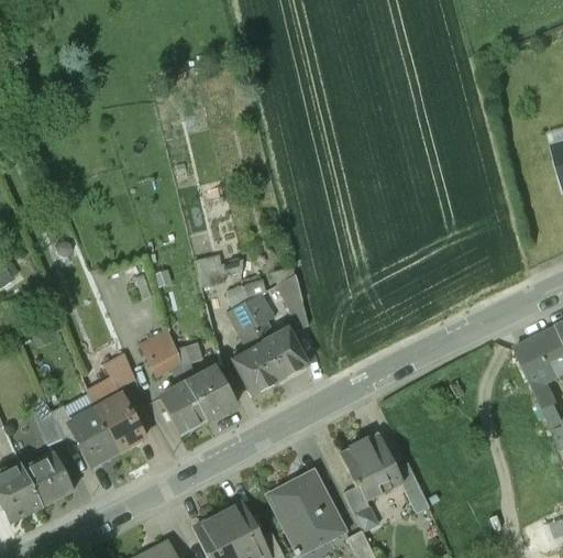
[(562,140),(559,141),(562,155),(553,157),(562,186),(562,185),(562,140)]
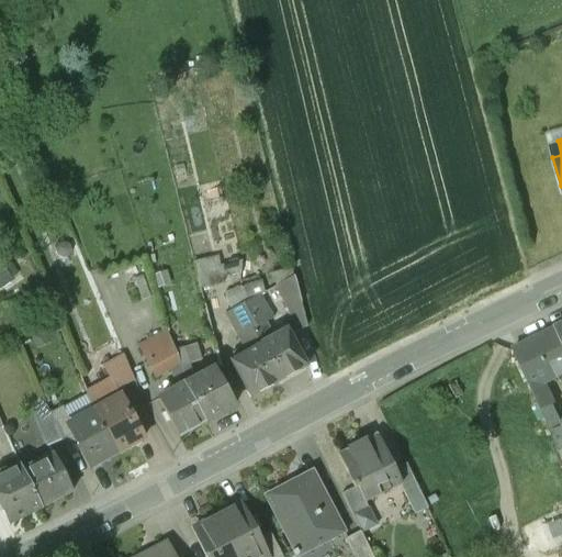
[(292,262),(274,267),(291,323),(308,318),(292,262)]
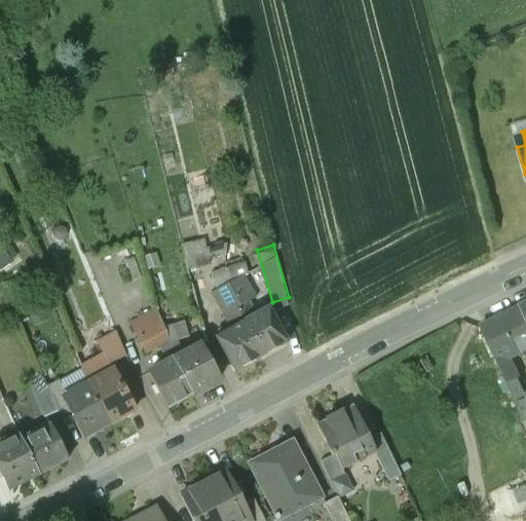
[(241,271),(227,280),(238,301),(248,296),(253,293),(241,271)]
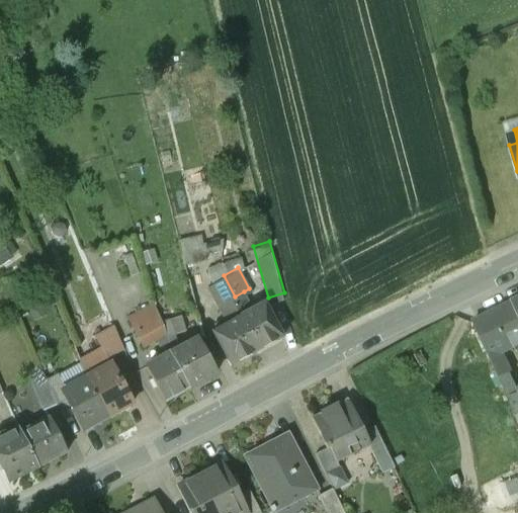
[(200,273),(187,277),(195,307),(207,304),(200,273)]
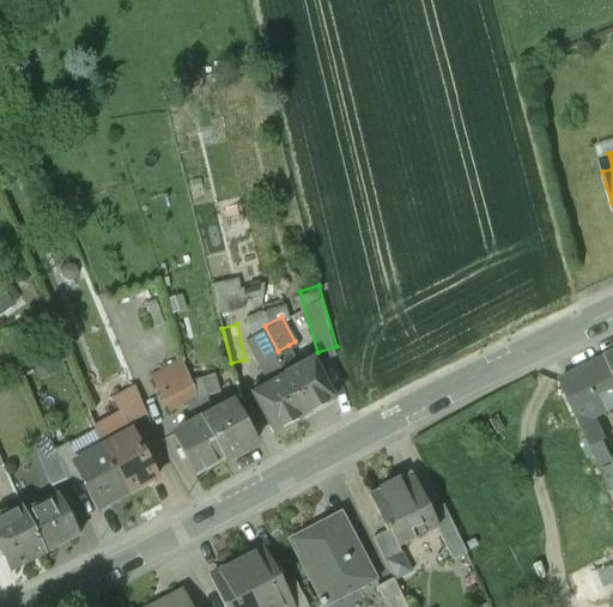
[(265,326),(246,337),(259,362),(274,353),(278,351),(265,326)]
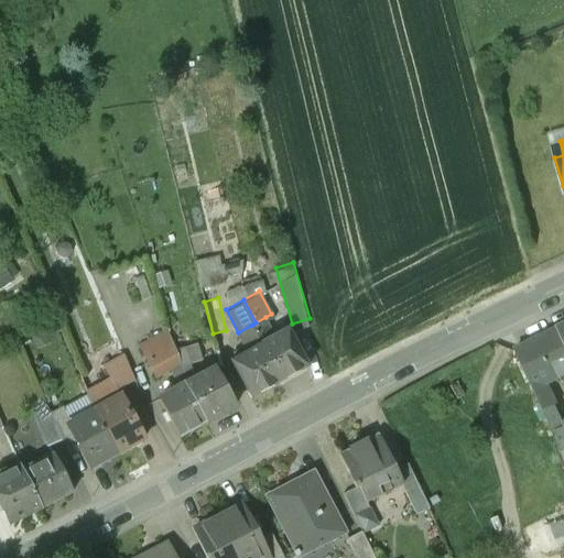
[(286,326),(272,334),(271,327),(266,317),(256,323),(252,325),(260,340),(258,341),(278,378),(306,362),(286,326)]
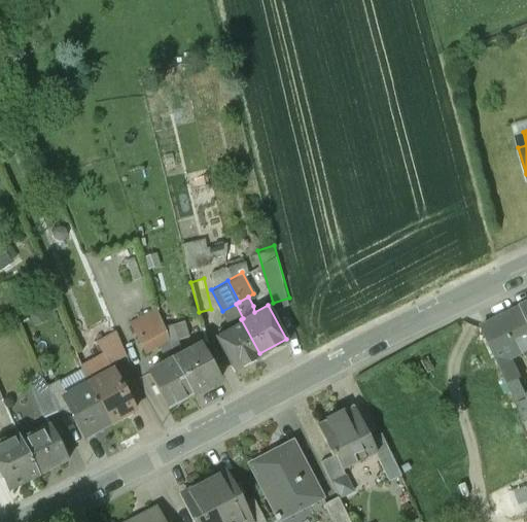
[(526,318),(519,303),(479,322),(497,360),(526,346),(526,318)]
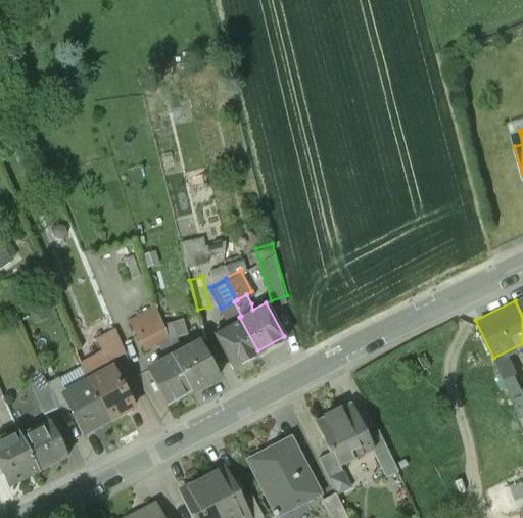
[(231,322),(212,332),(231,365),(257,350),(239,317),(241,316),(234,301),(221,309),(226,318),(231,322)]
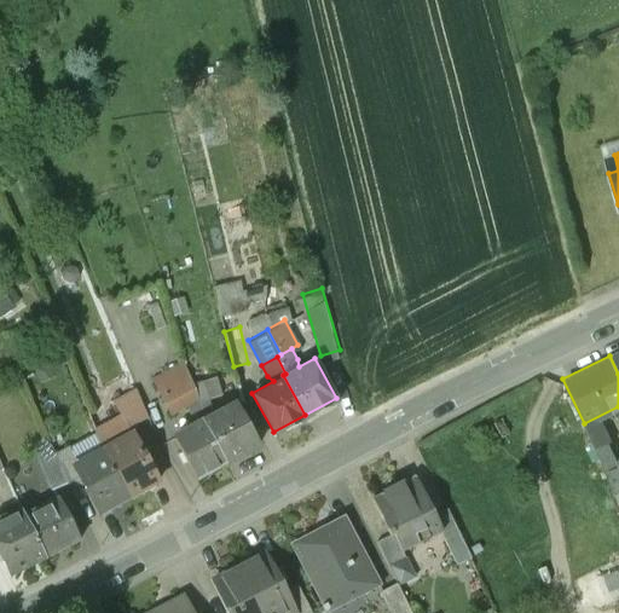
[(207,370),(190,379),(196,397),(221,382),(209,362),(203,365),(207,370)]
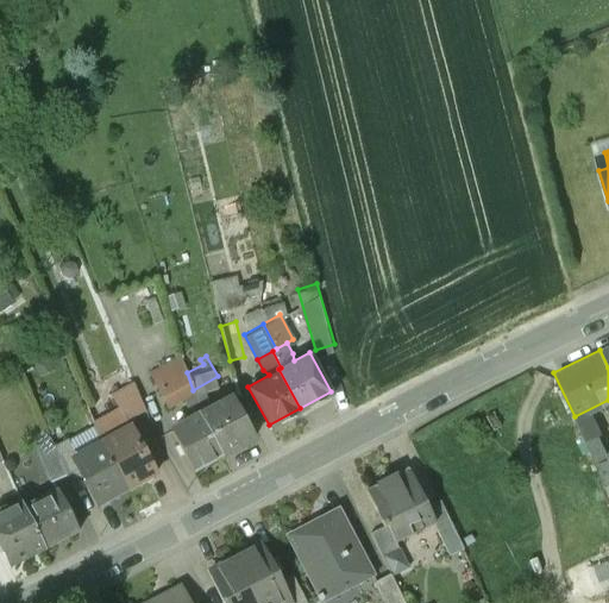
[(187,372),(164,385),(161,381),(157,383),(169,404),(193,390),(187,372)]
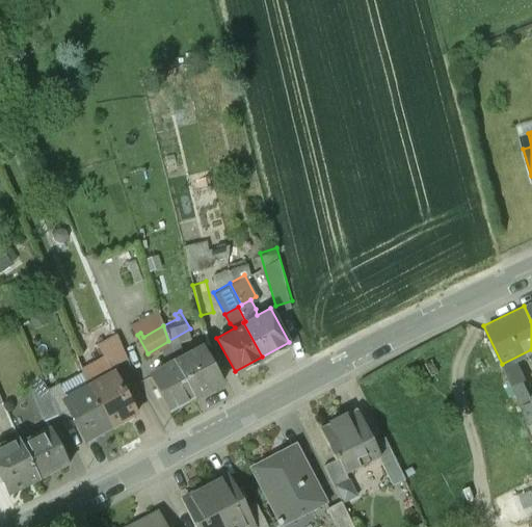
[(116,332),(96,343),(104,358),(109,366),(111,366),(127,357),(116,332)]
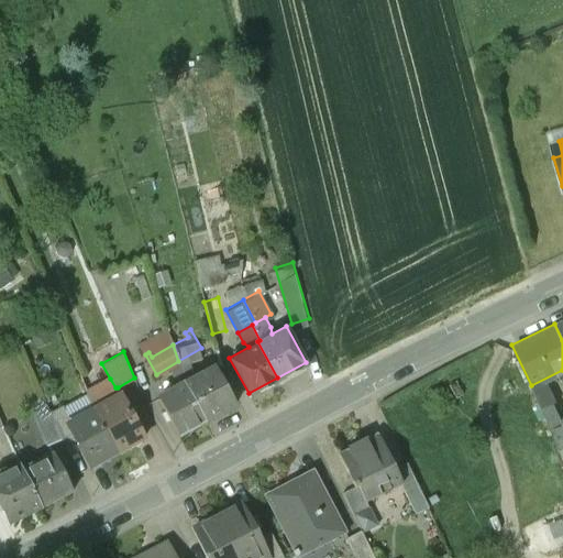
[(212,368),(185,382),(205,418),(232,403),(212,368)]
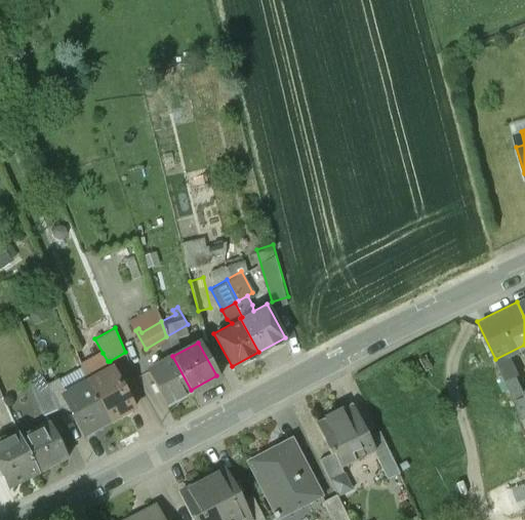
[(103,353),(80,363),(87,378),(112,365),(110,361),(108,361),(103,353)]
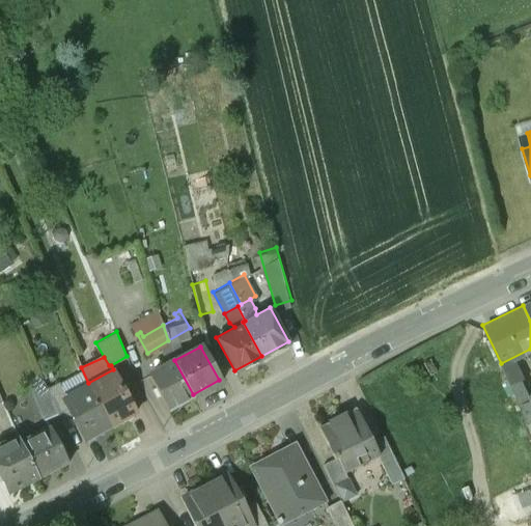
[(174,360),(148,375),(161,398),(167,409),(193,394),(174,360)]
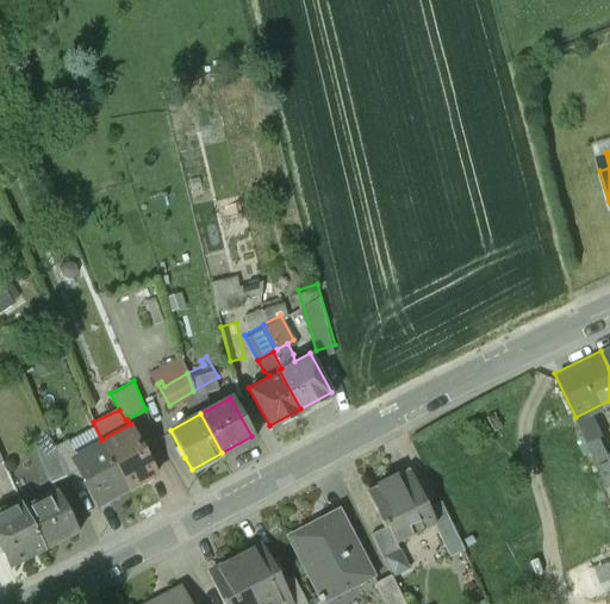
[(130,424),(101,440),(105,450),(125,487),(155,471),(130,424)]
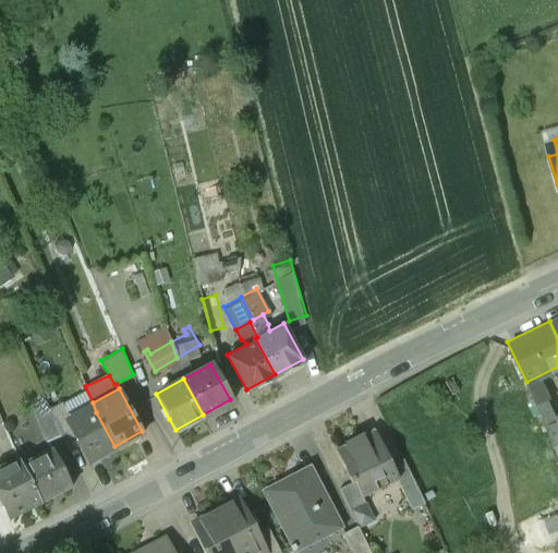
[(156,394),(145,400),(159,424),(169,419),(156,394)]
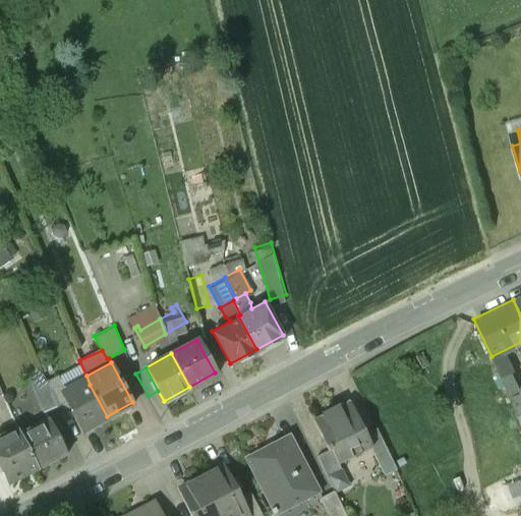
[(57,371),(44,378),(55,403),(67,398),(62,389),(65,387),(57,371)]
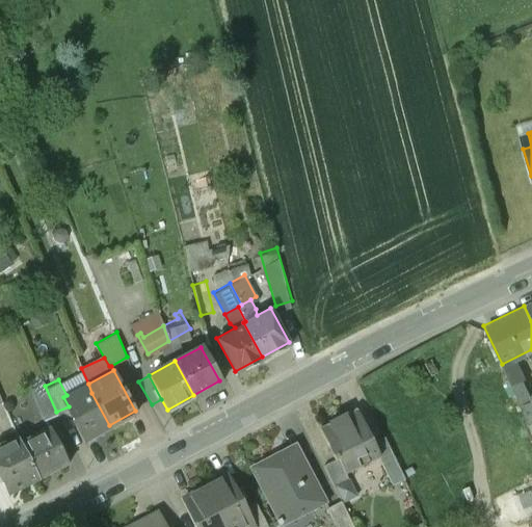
[(45,386),(44,381),(32,387),(45,417),(56,412),(45,386)]
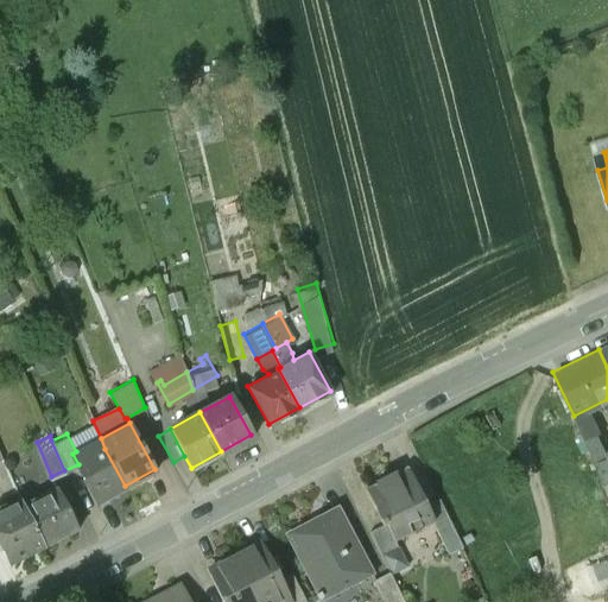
[(76,451),(73,454),(78,464),(83,473),(82,473),(97,500),(125,486),(105,449),(100,439),(76,451)]
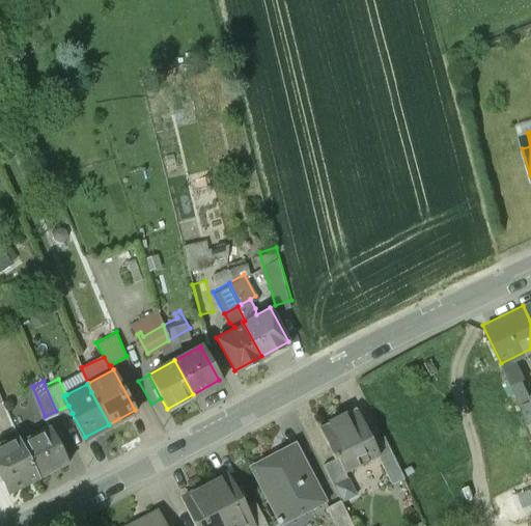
[(530,394),(520,400),(530,424),(530,394)]
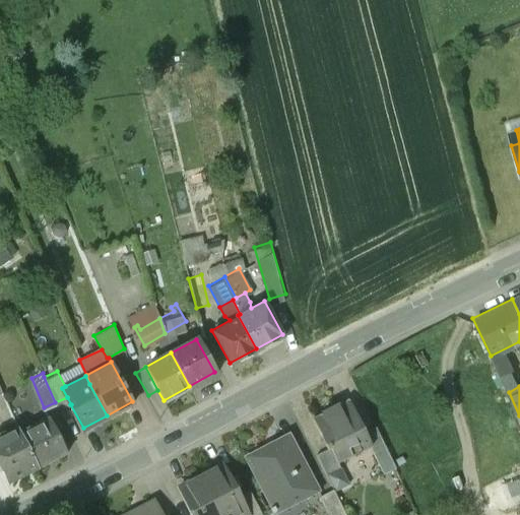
[(344,398),(312,414),(326,444),(327,446),(329,445),(334,457),(335,457),(367,442),(368,442),(363,430),(360,425),(358,426),(344,398)]
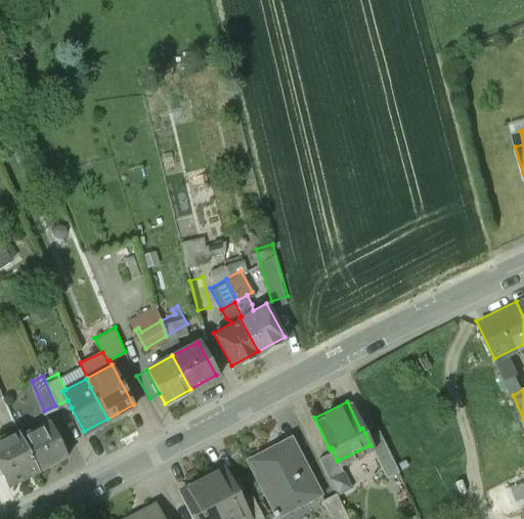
[(51,419),(19,434),(37,468),(69,452),(51,419)]
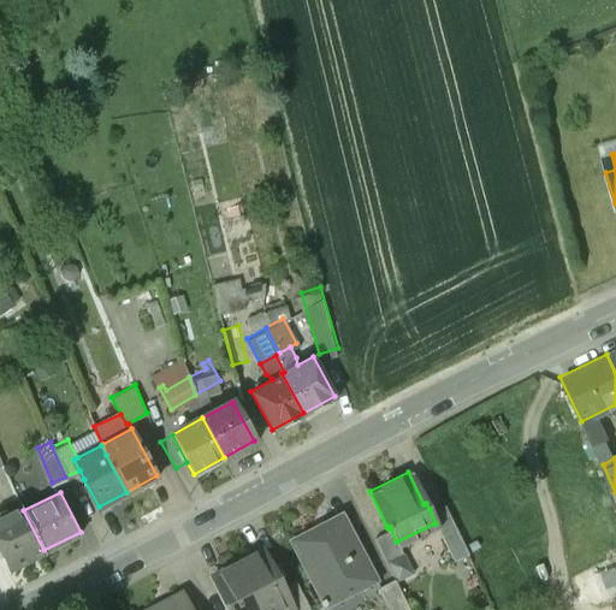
[(467,551),(444,503),(430,509),(436,523),(434,523),(451,558),(467,551)]
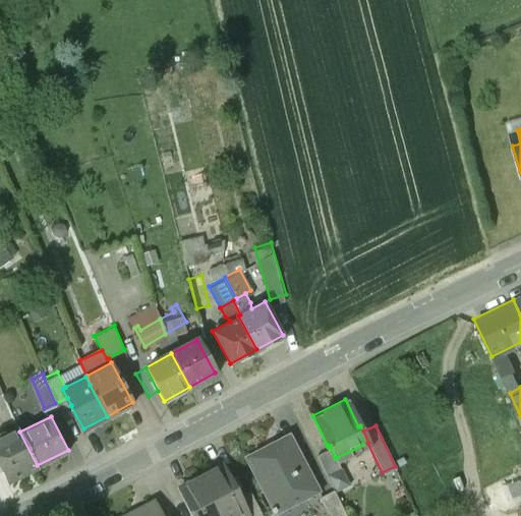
[(17,428),(0,437),(0,462),(9,479),(37,465),(19,432),(17,428)]
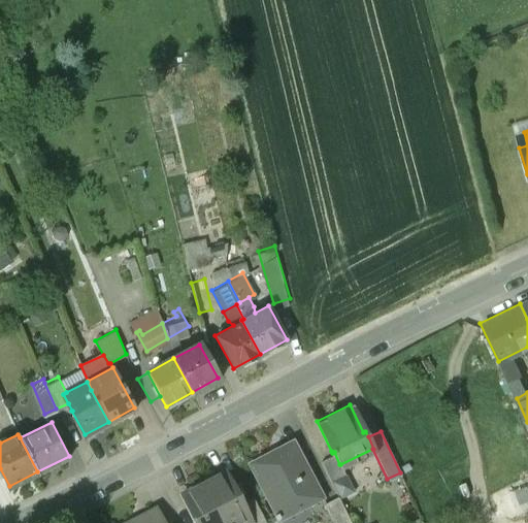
[(297,443),(267,456),(265,453),(249,461),(275,513),(270,516),(271,519),(277,516),(278,518),(281,518),(279,515),(287,512),(288,513),(322,496),(297,443)]
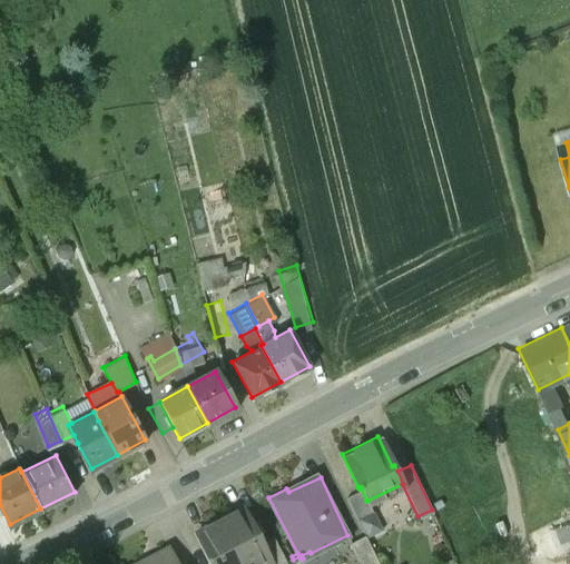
[(361,487),(359,488),(357,486),(345,493),(357,518),(373,511),(367,501),(366,501),(361,487)]
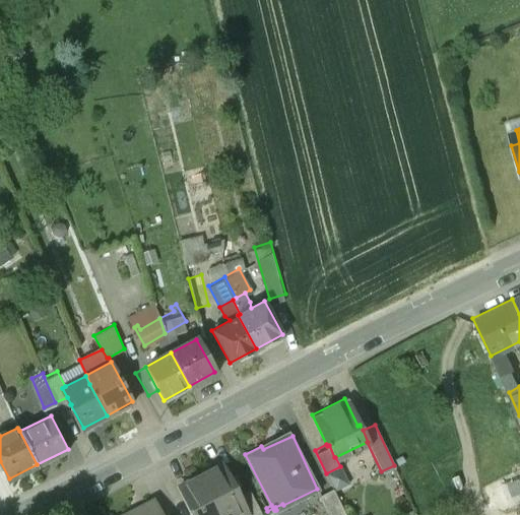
[(238,494),(221,462),(200,473),(221,514),(243,514),(247,513),(248,512),(238,494)]
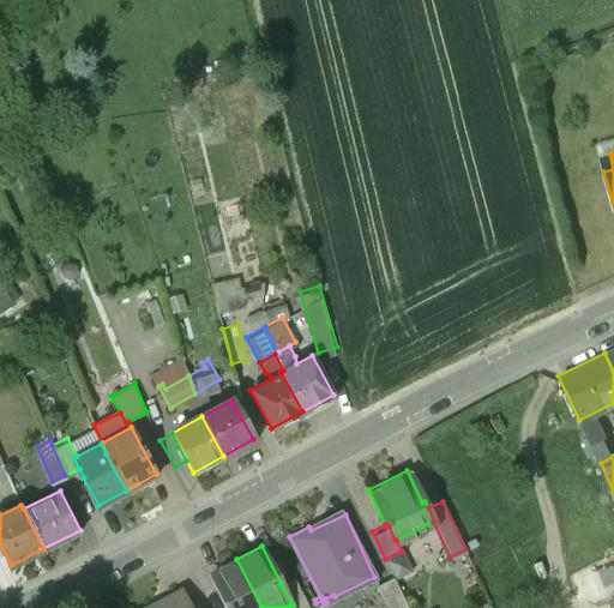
[(262,607),(236,559),(211,572),(229,607),(262,607)]
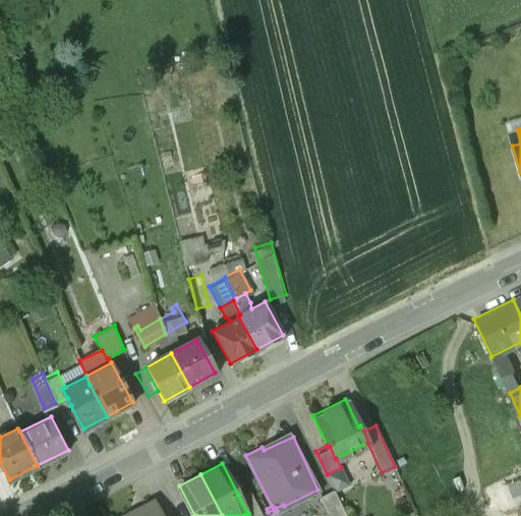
[(249,490),(238,495),(248,513),(247,514),(248,515),(253,515),(262,512),(249,490)]
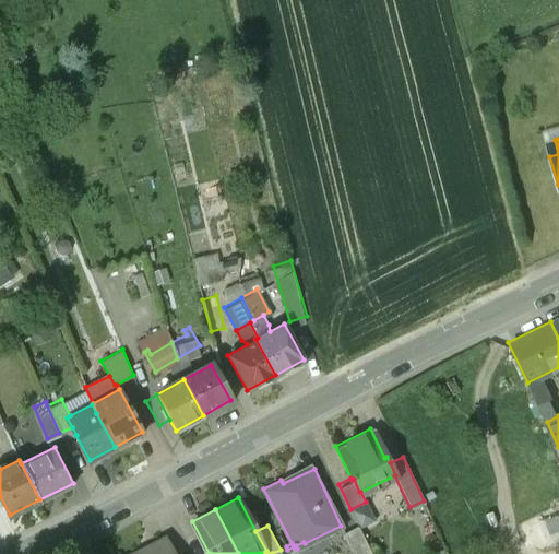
[(371,553),(359,527),(344,534),(353,553),(371,553)]
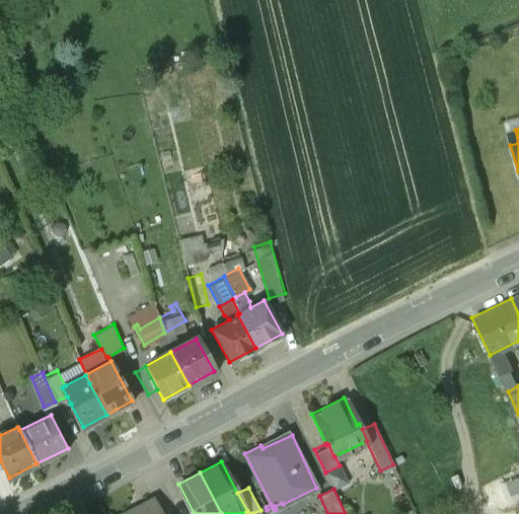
[(163,513),(154,496),(137,505),(138,508),(126,513),(163,513)]
